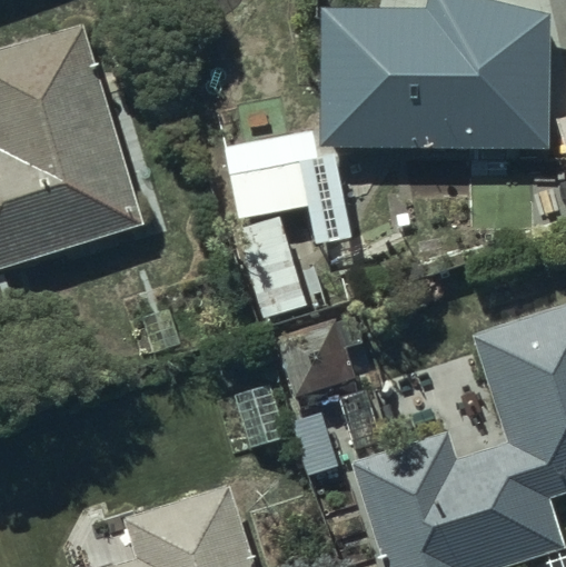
[(321,5),(318,145),(548,149),(550,15),(489,0),(432,0),(433,3),(321,5)]
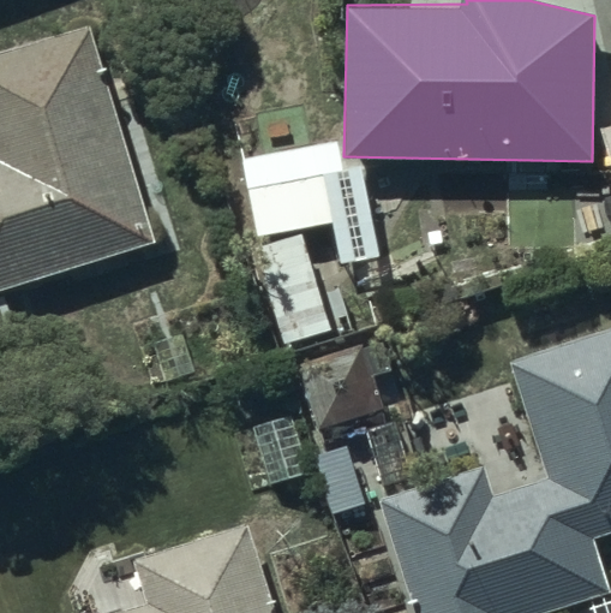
[(0,289),(156,243),(91,27),(0,53),(0,289)]
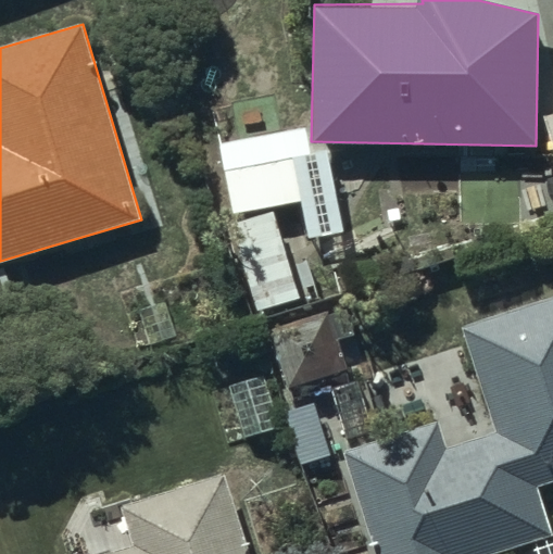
[(231,223),(256,312),(300,299),(275,211),(231,223)]
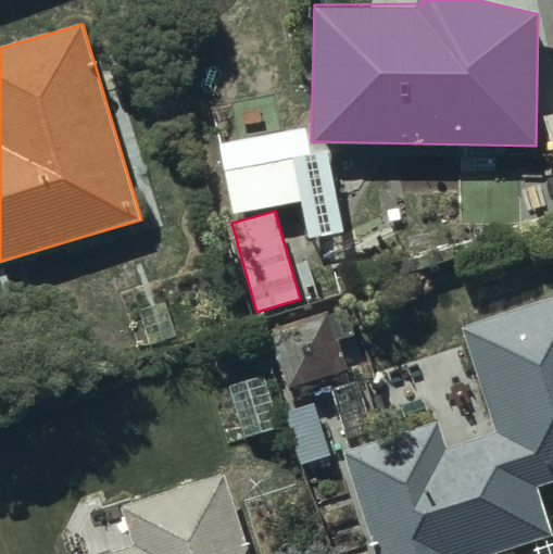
[(343,451),(375,553),(488,553),(552,534),(552,531),(539,486),(552,481),(552,300),(463,328),(494,433),(448,448),(440,422),(343,451)]
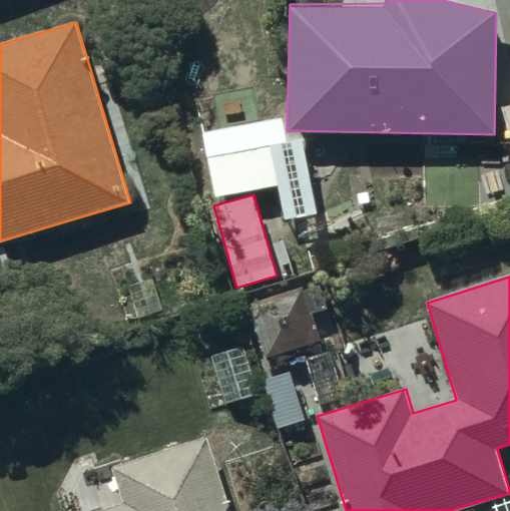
[(304,288),(247,304),(265,358),(320,341),(304,288)]
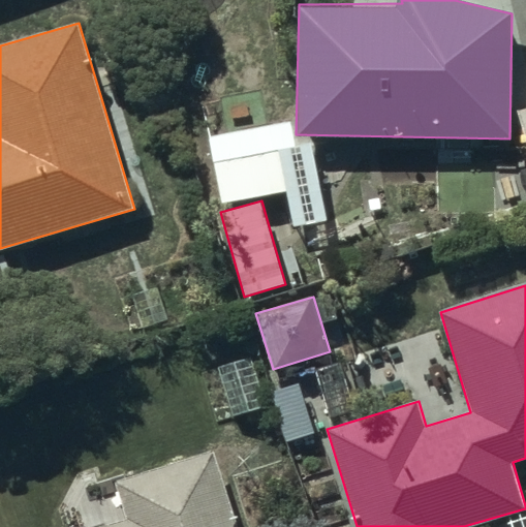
[(235,526),(214,453),(115,481),(126,520),(101,526),(235,526)]
